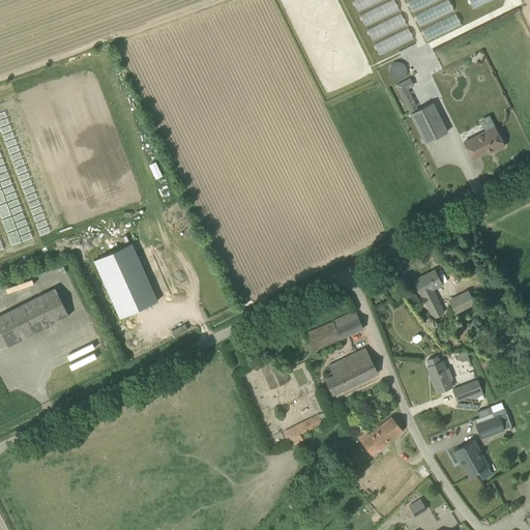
[(352,0),(358,11),(382,0),(352,0)]
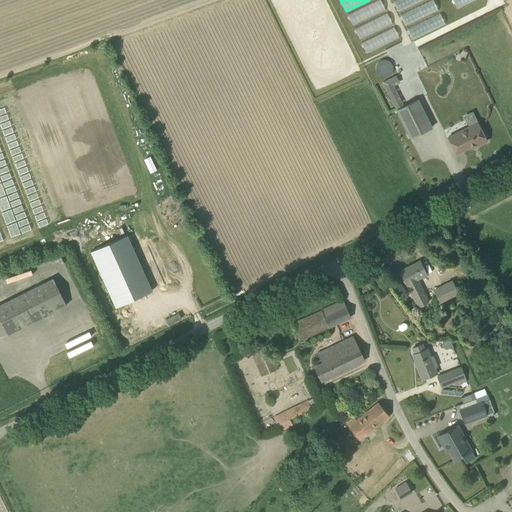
[(376,0),(348,14),(353,25),(386,10),(381,0),(376,0)]
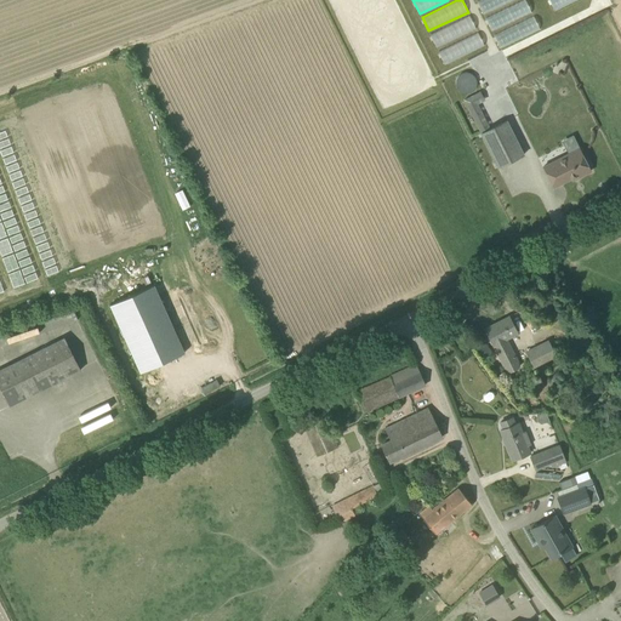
[(484,13),(513,0),(478,0),(484,13)]
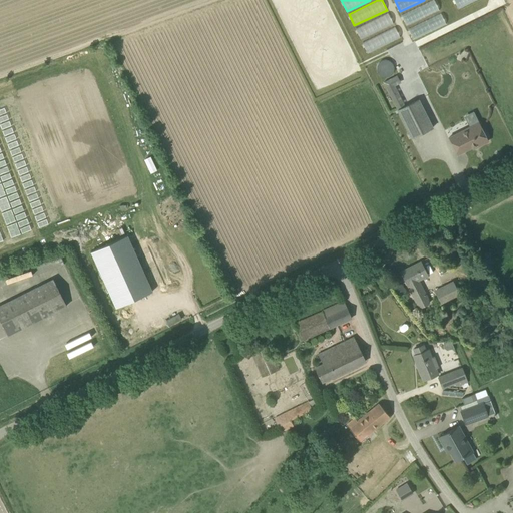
[(406,25),(440,11),(435,0),(434,0),(401,14),(406,25)]
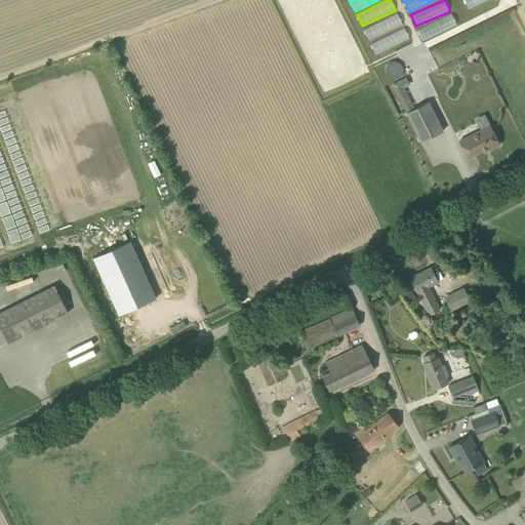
[(465,0),(469,9),(487,0),(465,0)]
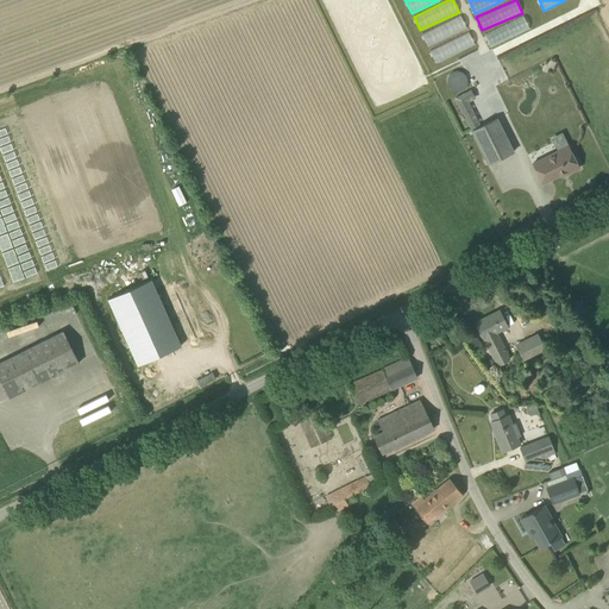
[(428,46),(468,29),(462,16),(422,33),(428,46)]
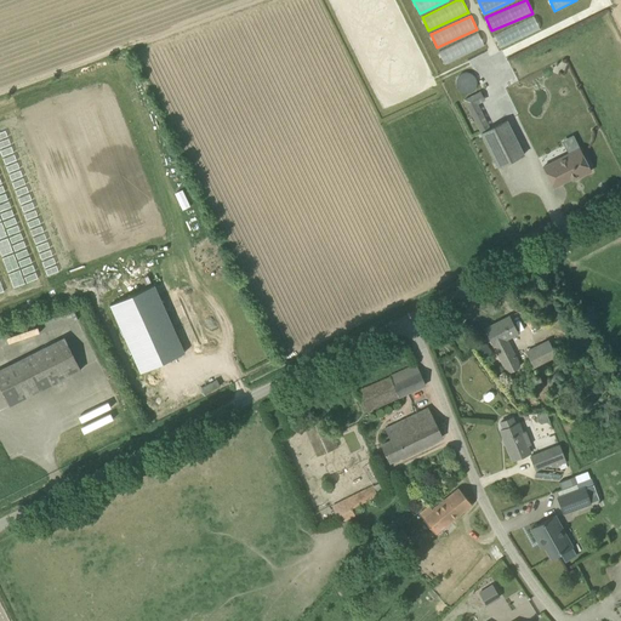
[(500,47),(541,29),(535,16),(494,34),(500,47)]
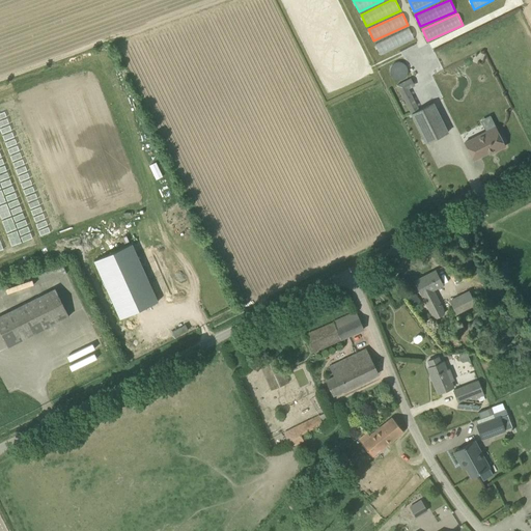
[(410,28),(374,44),(380,55),(415,39),(410,28)]
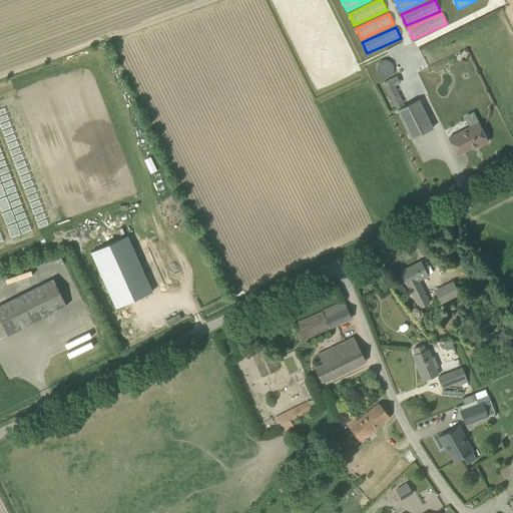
[(388,58),(377,64),(384,77),(395,71),(388,58)]
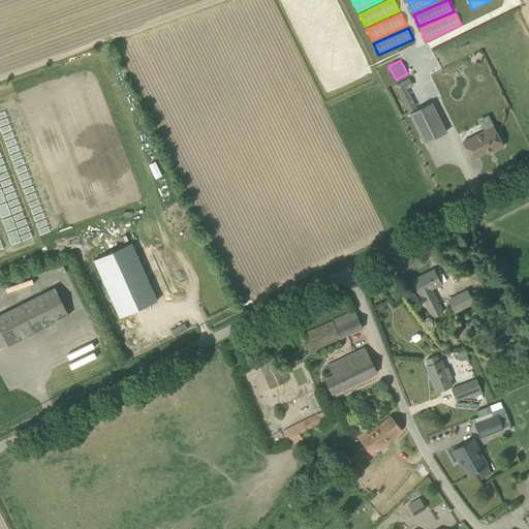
[(409,114),(417,110),(407,89),(413,86),(409,78),(395,85),(398,91),(409,114)]
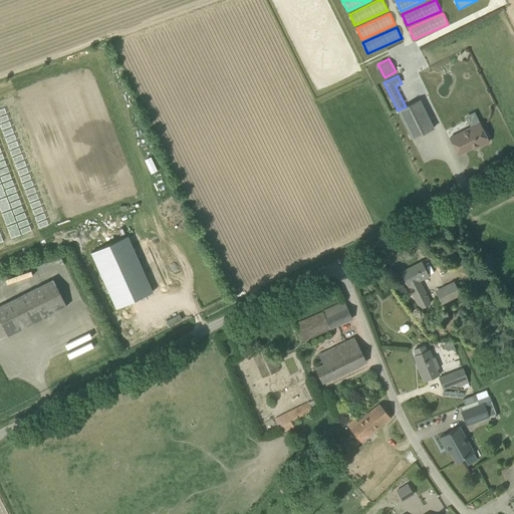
[(406,106),(398,110),(413,139),(434,129),(420,99),(406,106)]
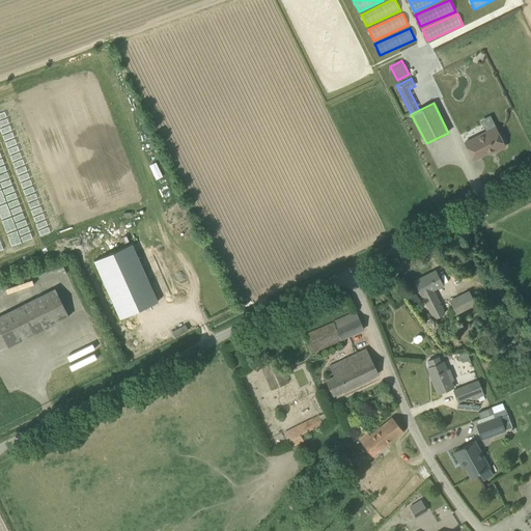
[(501,138),(495,127),(465,142),(474,160),(494,149),(495,151),(505,146),(504,144),(505,144),(506,142),(504,138),(502,137),(501,138)]
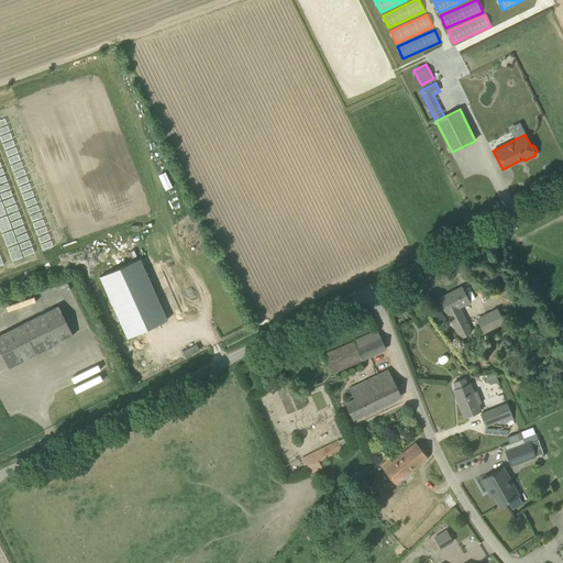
[(101,275),(131,334),(170,315),(140,255),(101,275)]
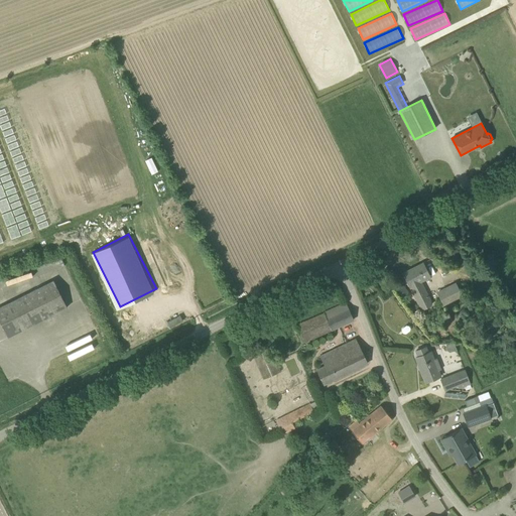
[(421,309),(432,304),(420,281),(429,277),(423,263),(403,273),(421,309)]
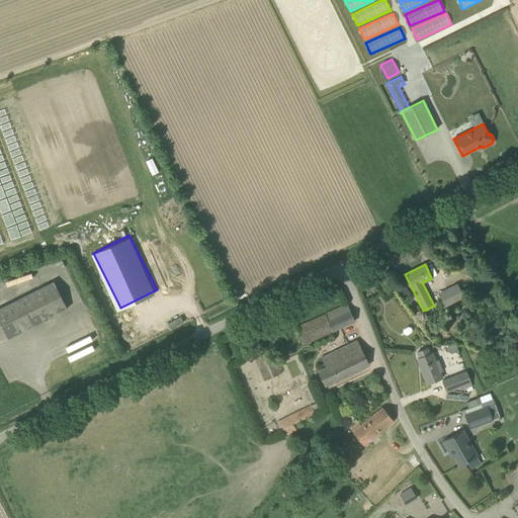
[(0,323),(8,339),(68,309),(54,281),(0,309),(0,323)]
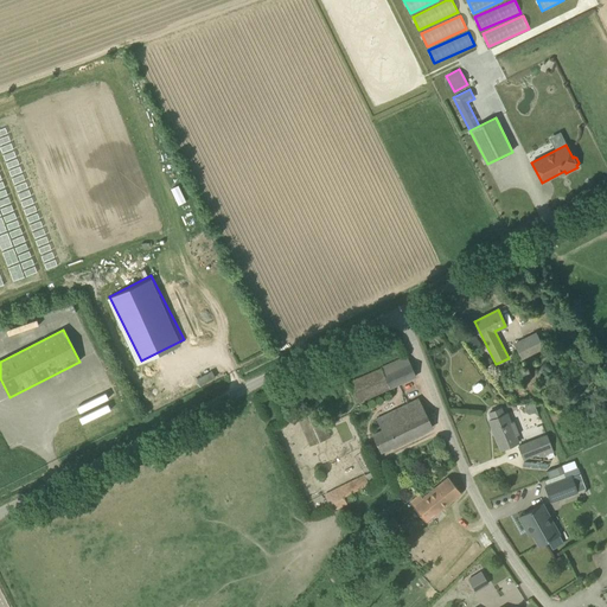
[(523,360),(544,350),(535,333),(515,344),(523,360)]
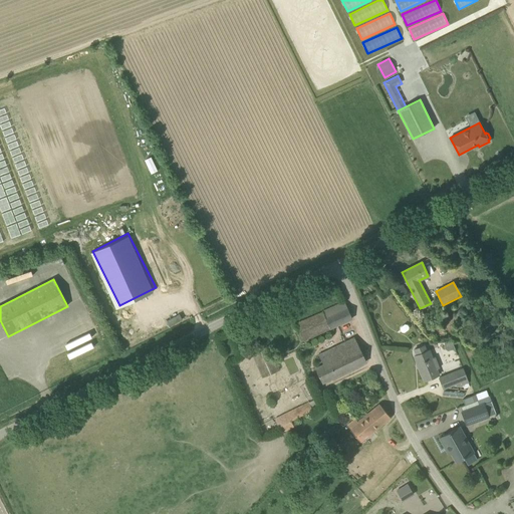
[(301,341),(352,318),(345,302),(294,324),(301,341)]
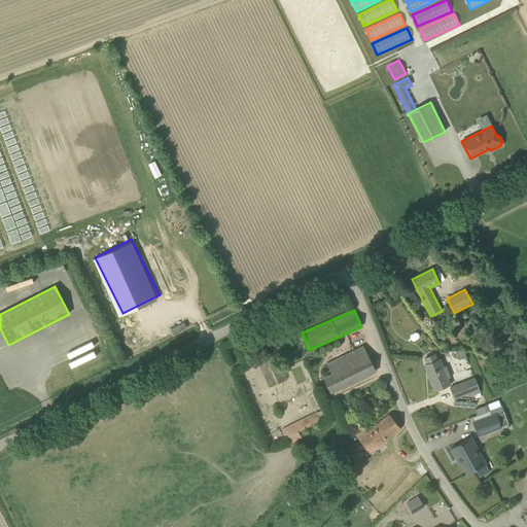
[(173,334),(186,327),(183,321),(170,328),(173,334)]
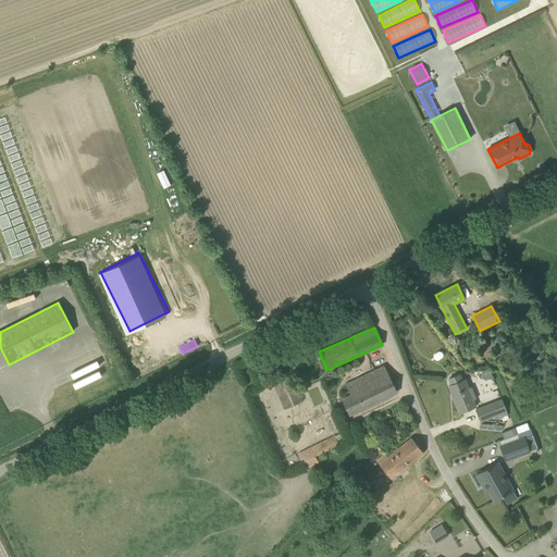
[(390,376),(384,366),(346,384),(351,395),(341,400),(348,415),(397,392),(390,376)]
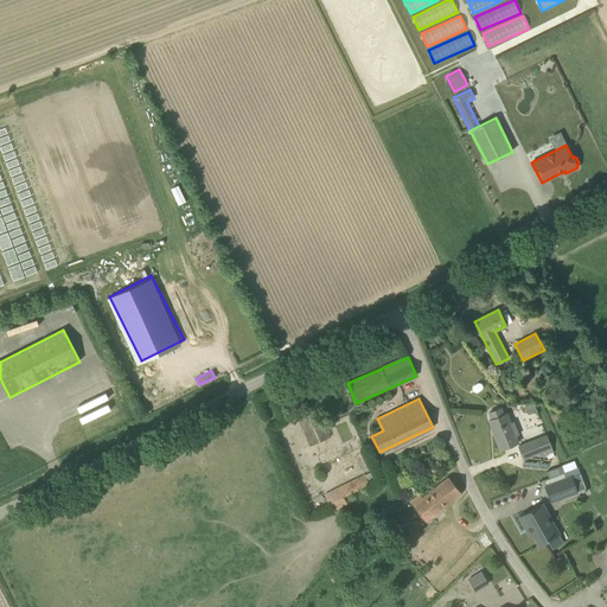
[(505,415),(502,408),(489,413),(491,420),(489,421),(500,449),(518,443),(516,438),(519,436),(513,421),(510,422),(506,414),(505,415)]
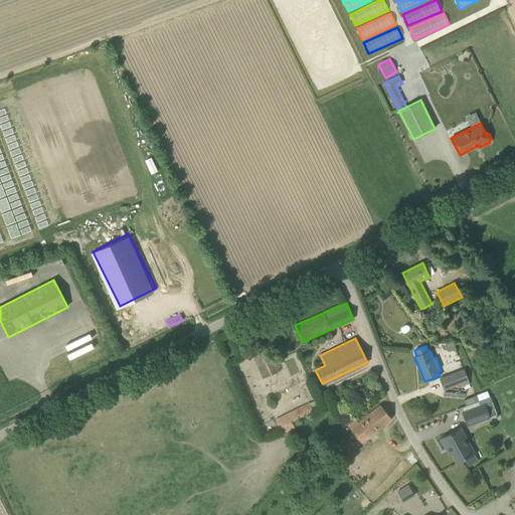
[(263,378),(280,371),(270,348),(252,355),(263,378)]
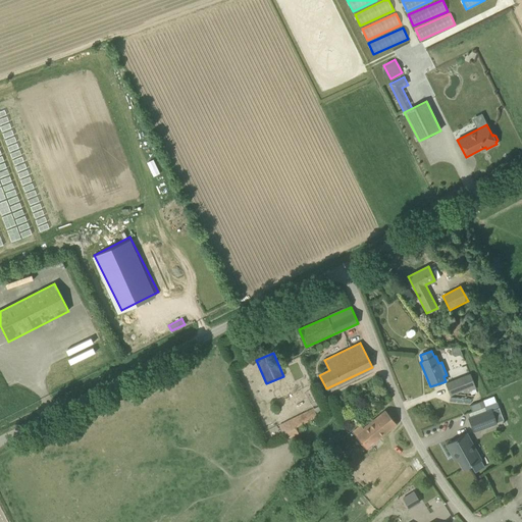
[(475,388),(470,374),(461,378),(446,384),(451,395),(463,389),(464,393),(475,388)]
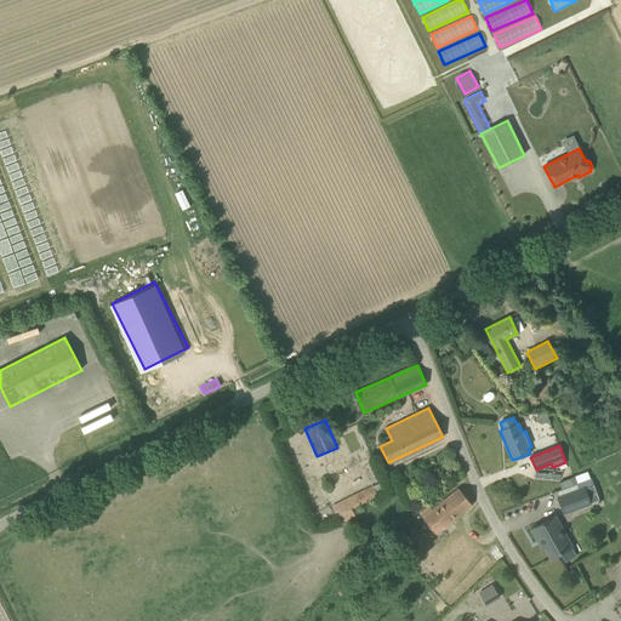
[(562,490),(576,484),(574,477),(559,483),(562,490)]
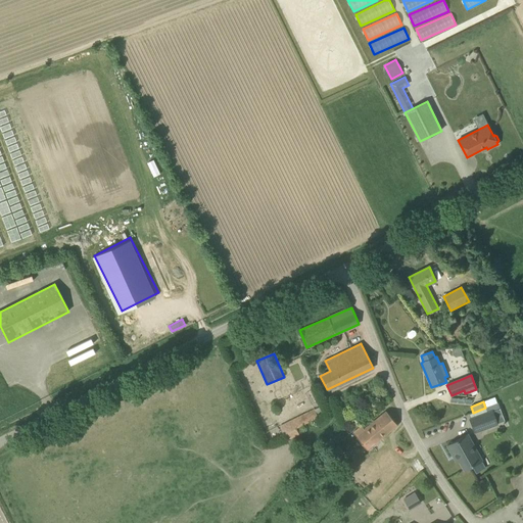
[(496,410),(492,411),(496,423),(501,422),(505,420),(500,408),(496,410)]
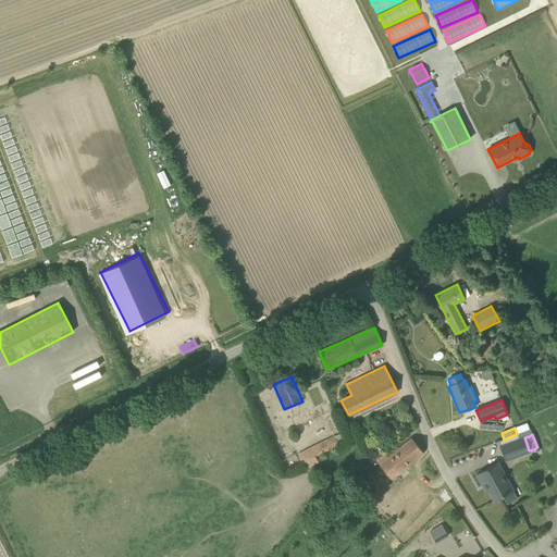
[(297,455),(301,462),(338,444),(335,436),(297,455)]
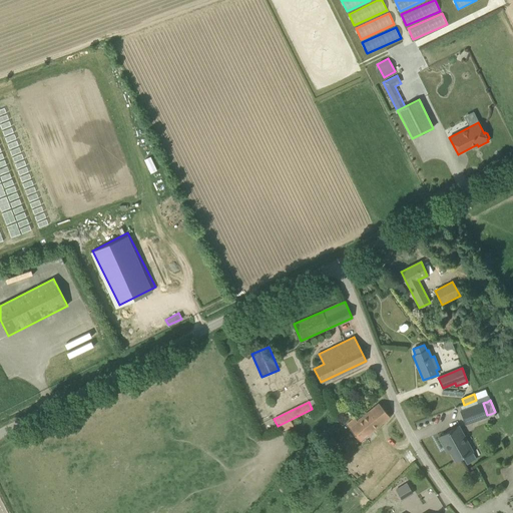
[(466,424),(488,416),(487,415),(483,403),(461,411),(466,424)]
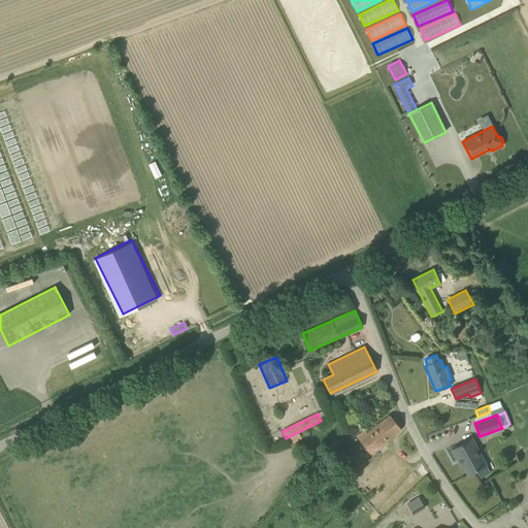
[(360,440),(370,454),(401,429),(390,416),(368,433),(365,430),(358,436),(361,440),(360,440)]
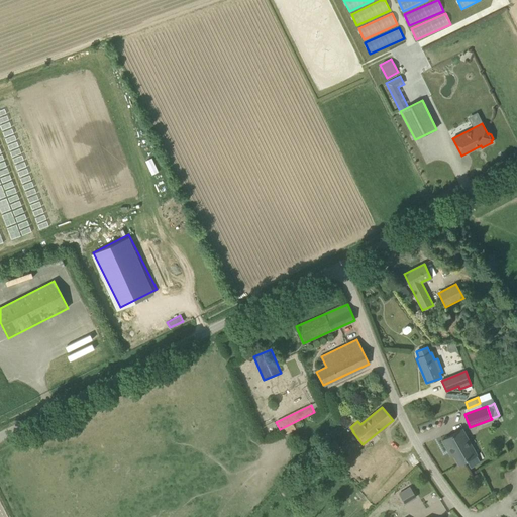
[(474,455),(464,440),(468,439),(461,429),(442,440),(447,450),(449,448),(458,464),(477,455),(476,454),(474,455)]
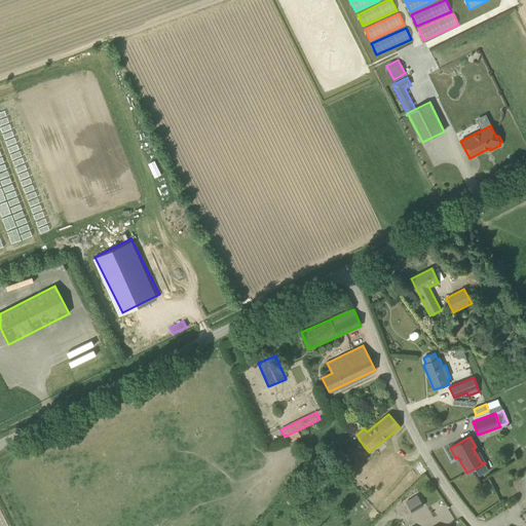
[(417,494),(405,501),(410,512),(423,505),(417,494)]
